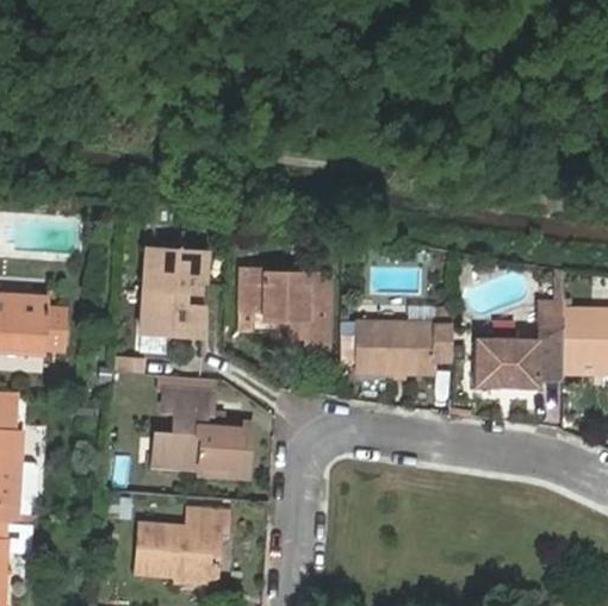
[(208,250),(146,245),(140,335),(200,339),(203,305),(185,304),(186,282),(205,285),(208,250)]
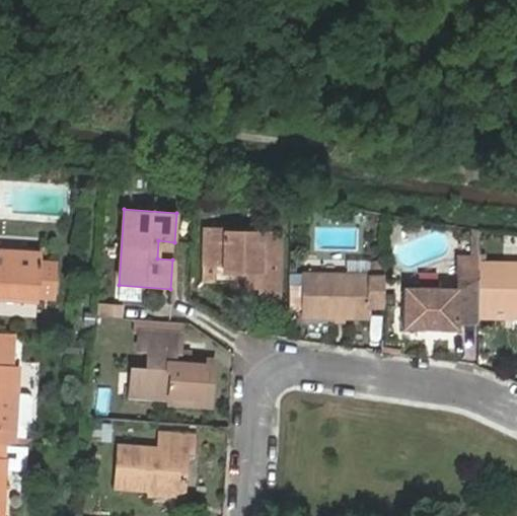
[(312,211),(302,211),(302,224),(312,224),(312,211)]
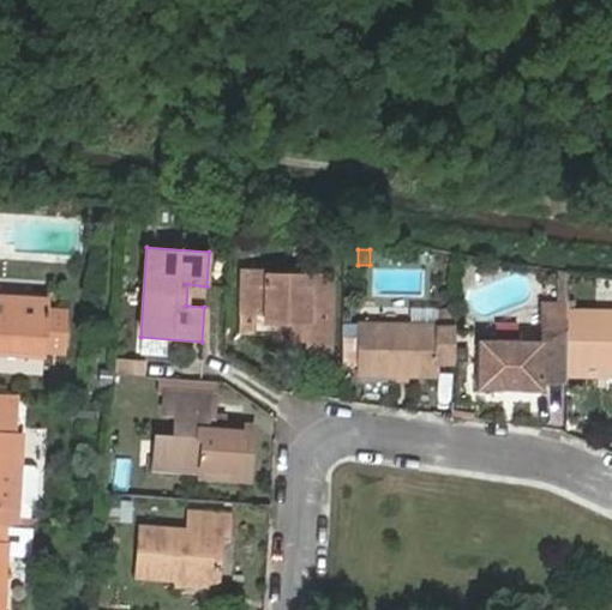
[(313,294),(313,279),(268,278),(269,273),(244,273),(243,314),(256,314),(268,315),(268,321),(275,322),(275,334),(289,336),(288,342),(310,343),(309,352),(333,354),(334,295),(313,294)]
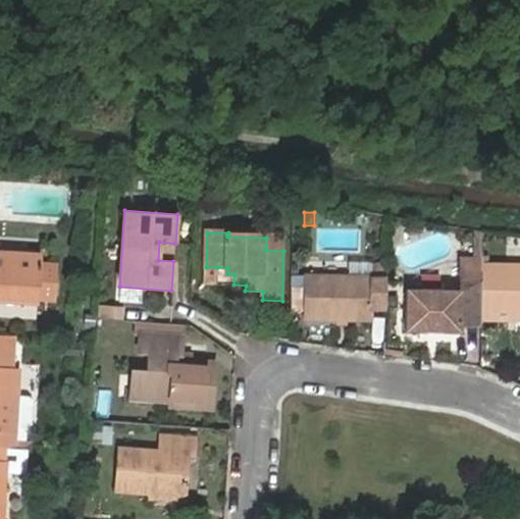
[(283,239),(266,238),(266,250),(283,251),(283,239)]
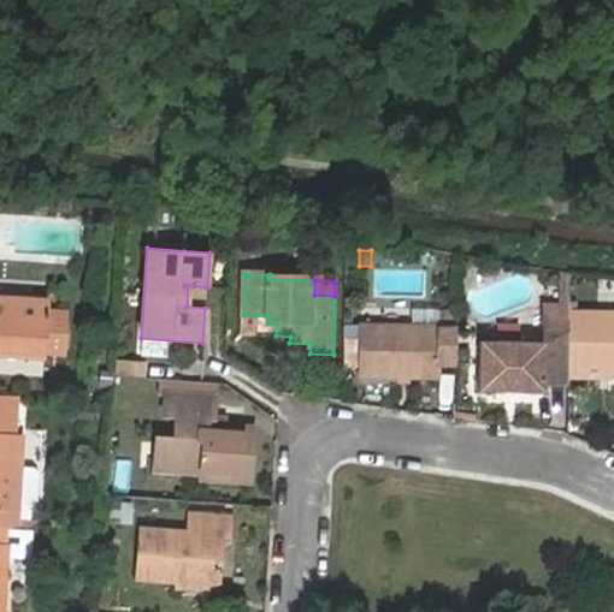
[(207,287),(188,285),(187,307),(205,308),(207,287)]
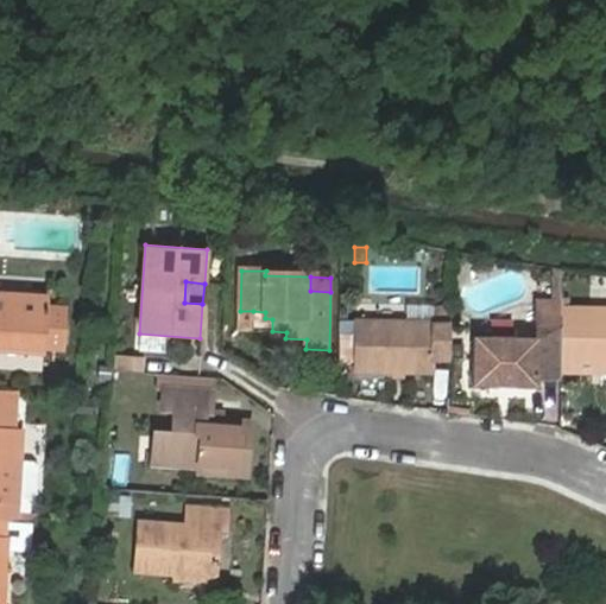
[(0,347),(46,350),(50,299),(0,296),(0,347)]
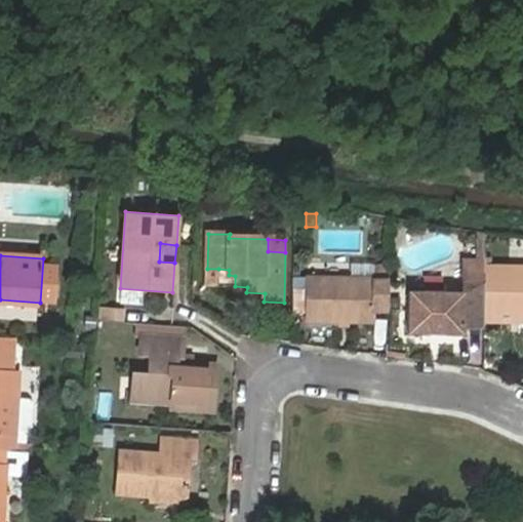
[(409,292),(409,334),(466,335),(466,327),(485,327),(485,324),(485,315),(485,265),(481,265),(466,265),(466,293),(409,292)]
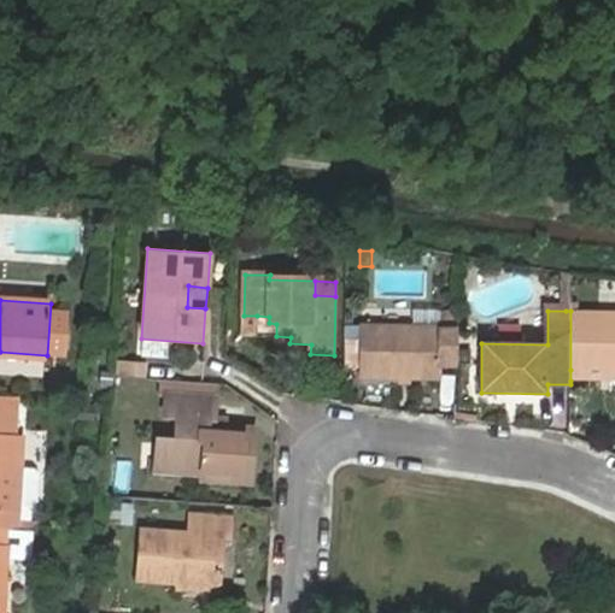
[(614,314),(572,313),(570,370),(614,370),(614,314)]
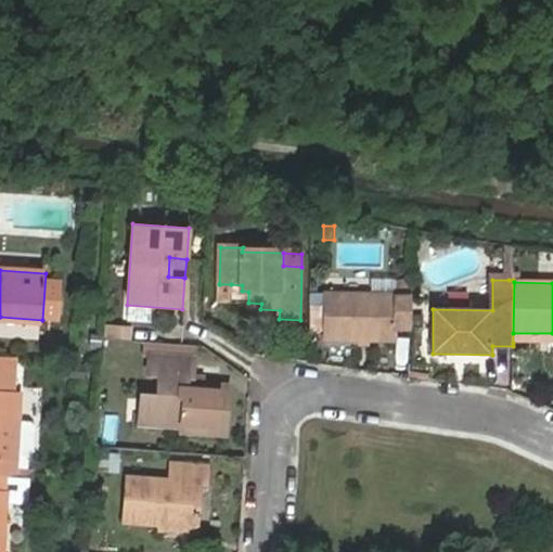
[(230,302),(248,303),(248,292),(242,291),(242,285),(231,284),(230,302)]
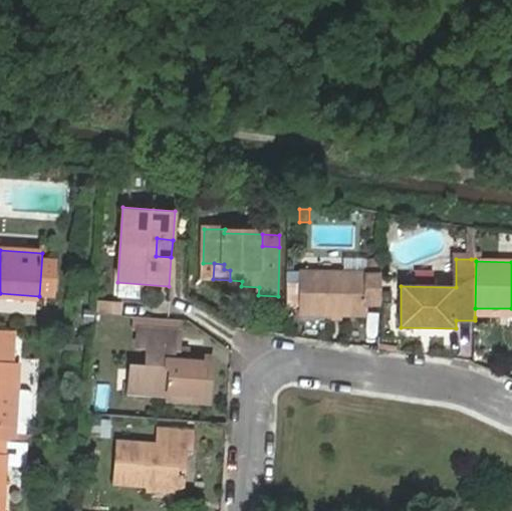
[(367,263),(367,274),(382,274),(382,263),(367,263)]
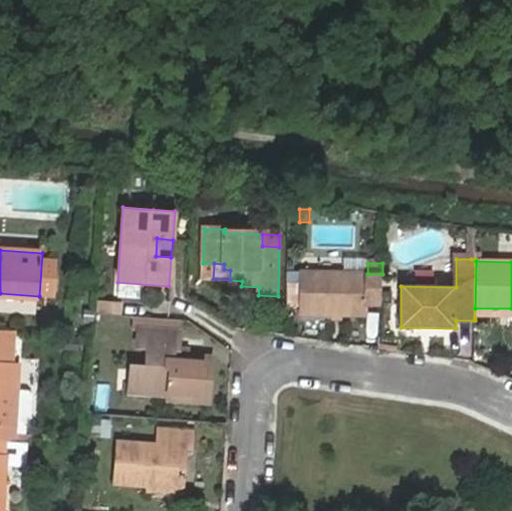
[(381,305),(382,274),(367,274),(303,272),(303,314),(333,315),(343,315),(367,316),(367,305),(381,305)]
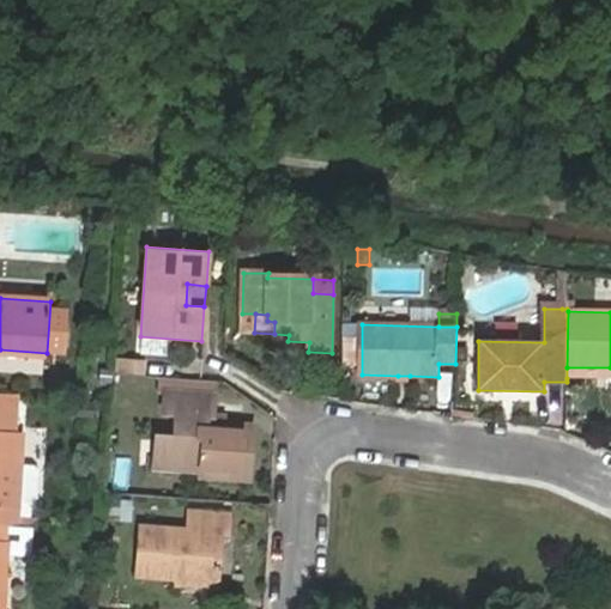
[(144,361),(115,359),(114,371),(143,372),(144,361)]
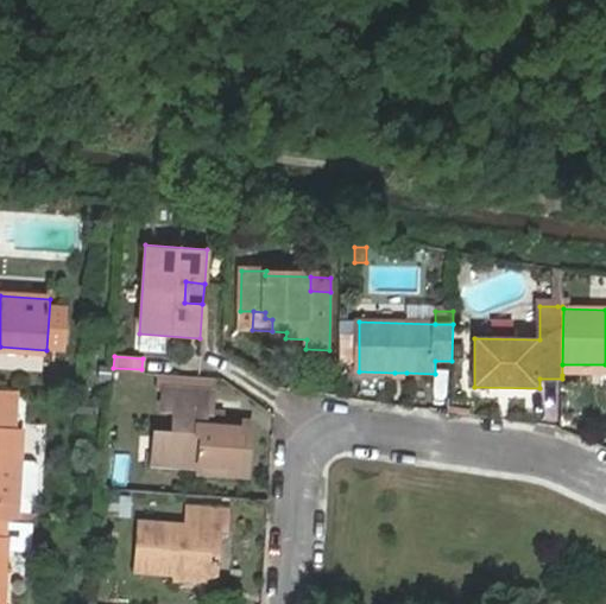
[(605,364),(562,364),(562,375),(605,374),(605,364)]
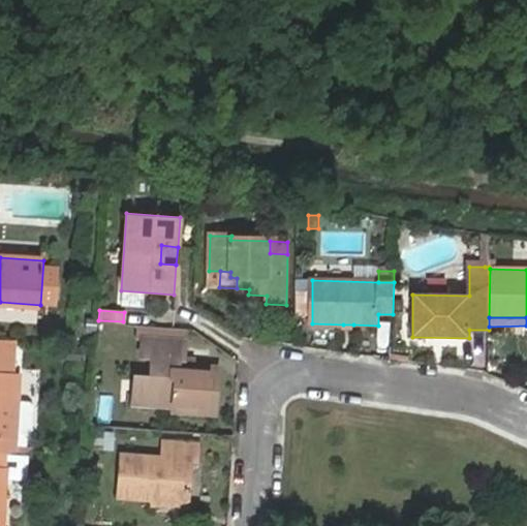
[(0,455),(8,456),(29,457),(31,457),(31,449),(16,447),(17,440),(27,441),(32,436),(34,410),(29,405),(19,405),(21,376),(13,376),(16,340),(0,338),(0,455)]
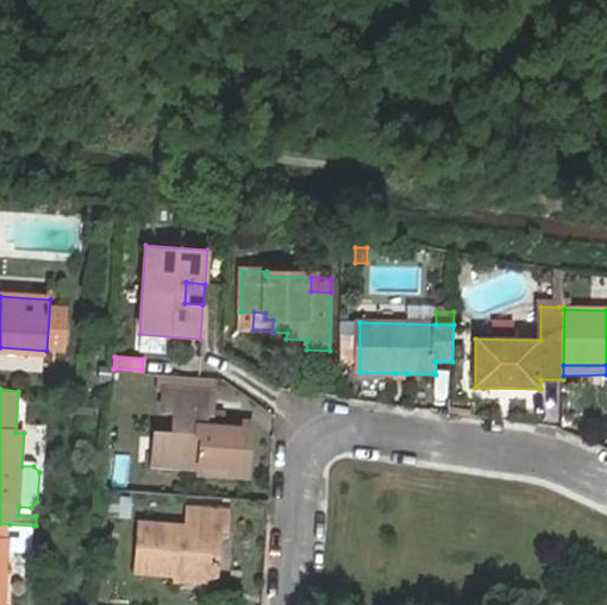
[(206,415),(214,416),(216,395),(166,390),(164,410),(175,411),(174,438),(157,436),(155,466),(204,470),(204,474),(250,479),(252,424),(229,422),(227,433),(205,430),(206,415)]
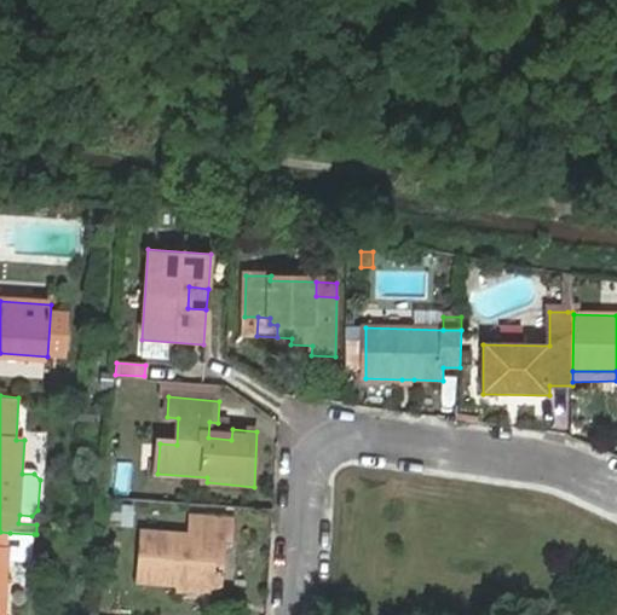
[(232,424),(218,423),(209,422),(208,437),(231,440),(232,429),(232,424)]
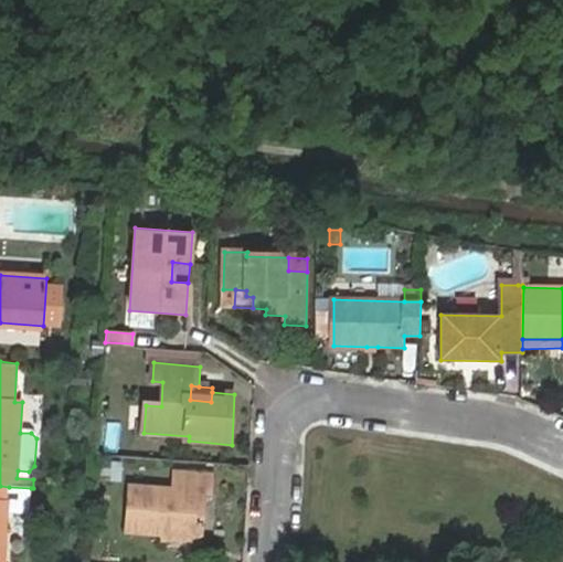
[(124,466),(103,465),(102,483),(123,484),(124,466)]
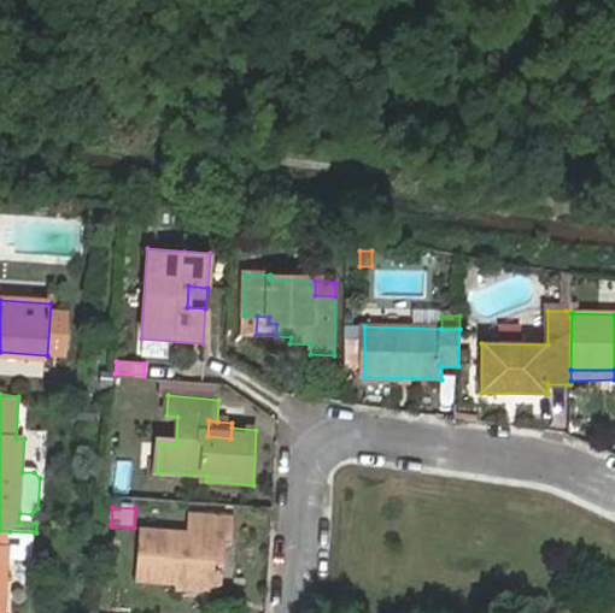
[(177,583),(221,588),(224,540),(232,541),(233,520),(194,517),(191,536),(145,534),(141,581),(177,583)]
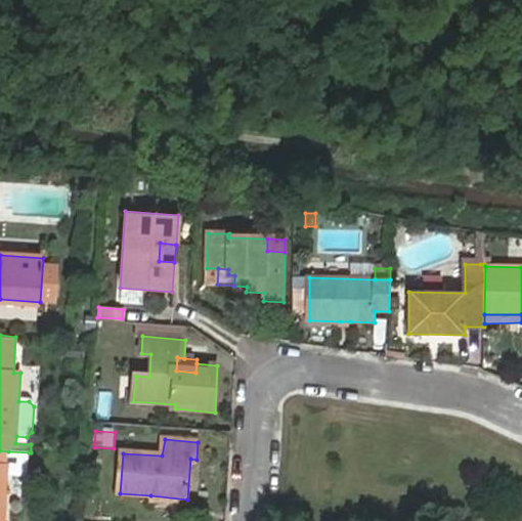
[(0,450),(0,520),(3,520),(7,476),(8,451),(0,450)]
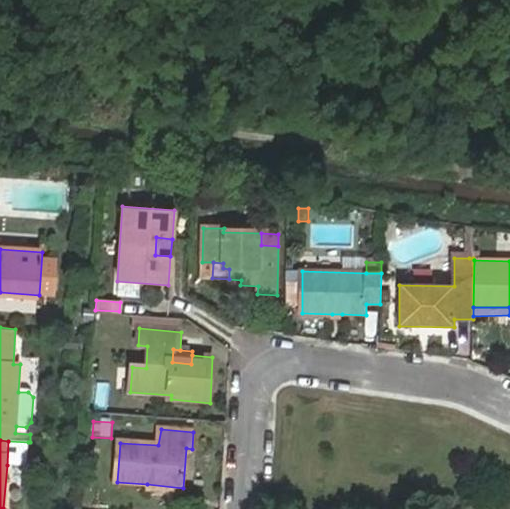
[(8,441),(7,465),(27,467),(28,442),(8,441)]
